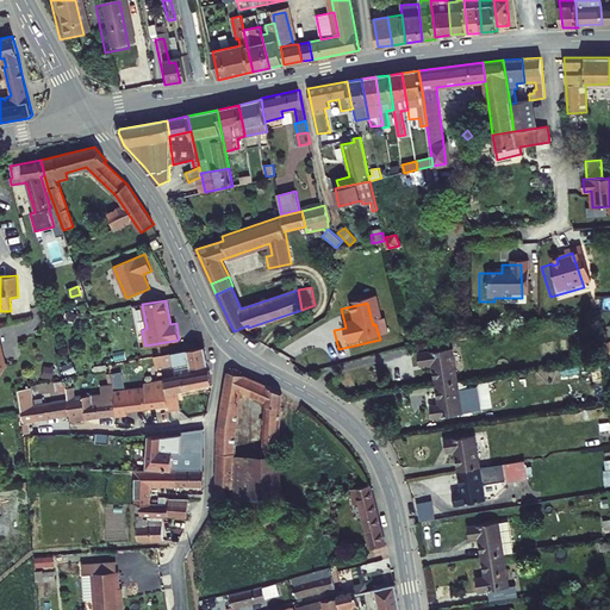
[(78,315),(69,311),(67,318),(75,322),(78,315)]
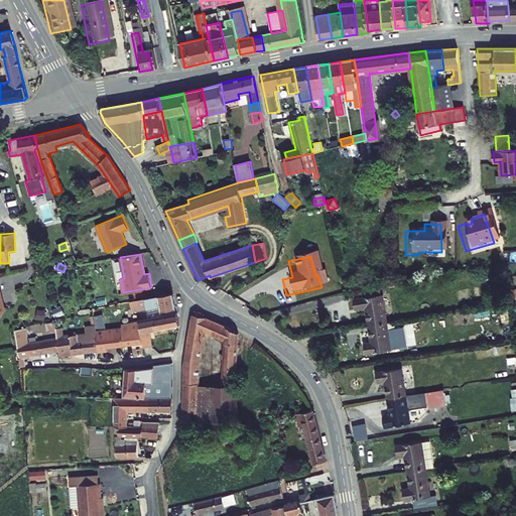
[(495,281),(491,272),(482,275),(486,285),(495,281)]
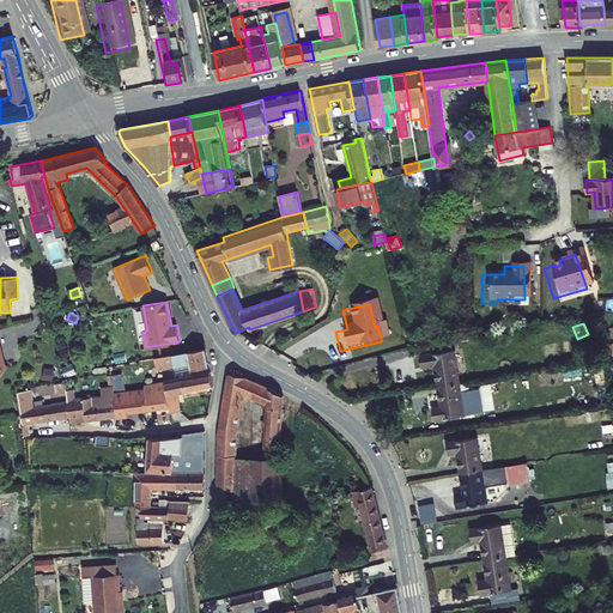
[(456,420),(445,347),(424,353),(424,358),(413,360),(414,372),(426,371),(434,412),(424,414),(425,425),(456,420)]
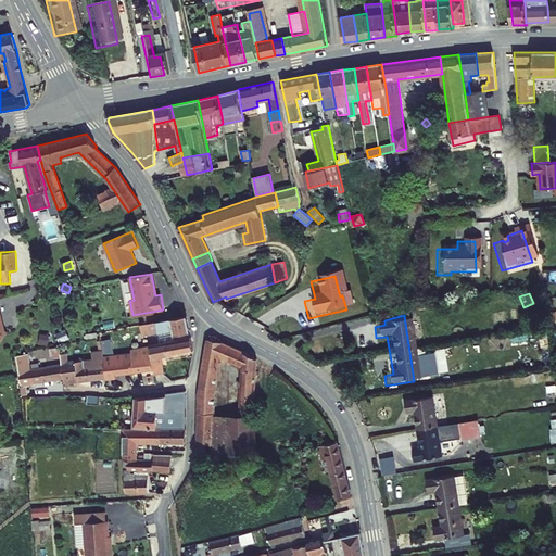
[(190,332),(187,316),(140,325),(142,333),(150,332),(151,335),(166,331),(174,330),(174,335),(190,332)]
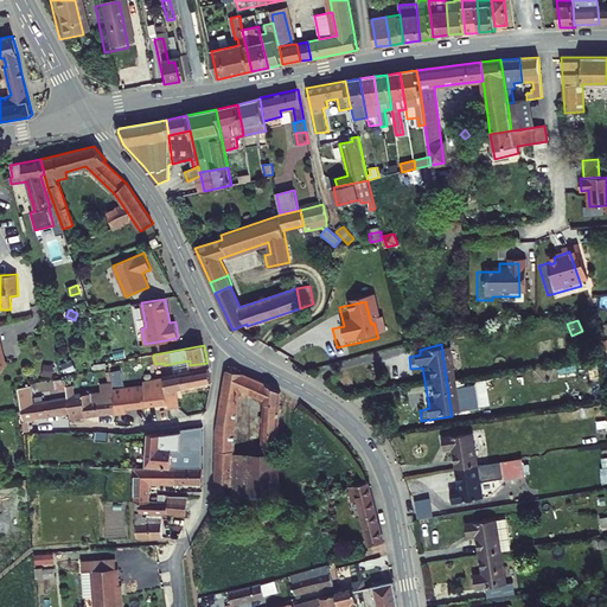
[(74,370),(70,360),(62,364),(65,374),(74,370)]
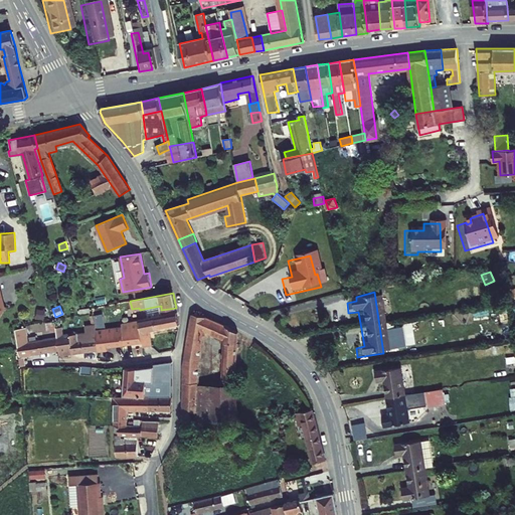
[(44,320),(45,310),(38,309),(36,319),(44,320)]
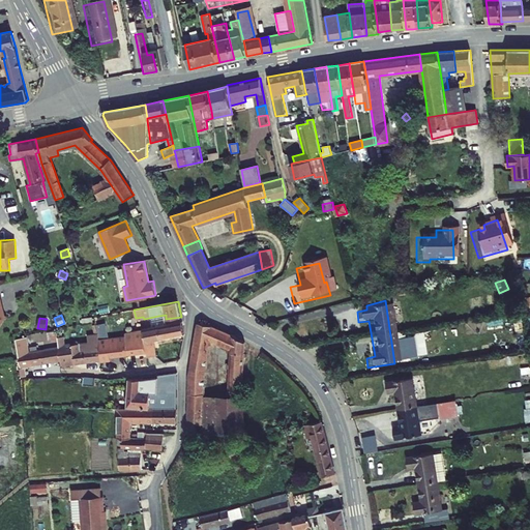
[(147,353),(147,357),(156,356),(154,341),(184,334),(182,322),(143,329),(143,330),(145,342),(147,353)]
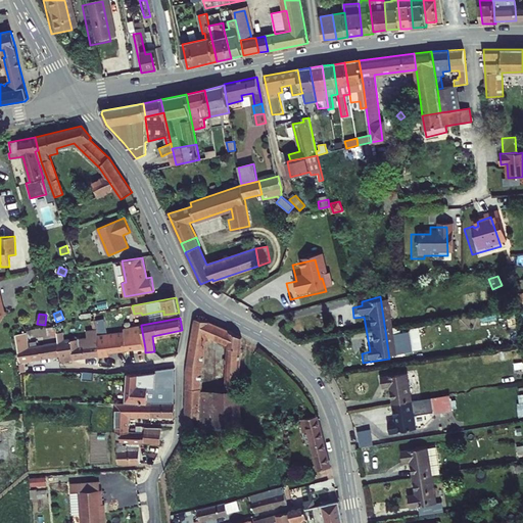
[(202,363),(207,335),(208,322),(195,319),(187,370),(185,416),(200,417),(201,391),(202,363)]
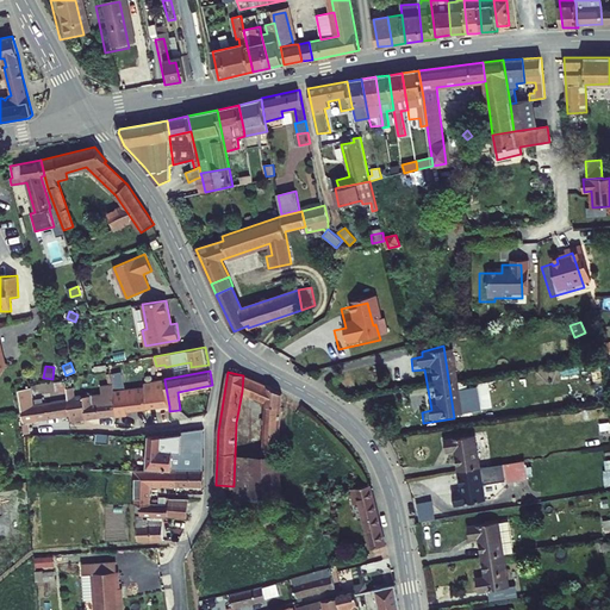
[(123,384),(122,375),(113,378),(116,385),(123,384)]
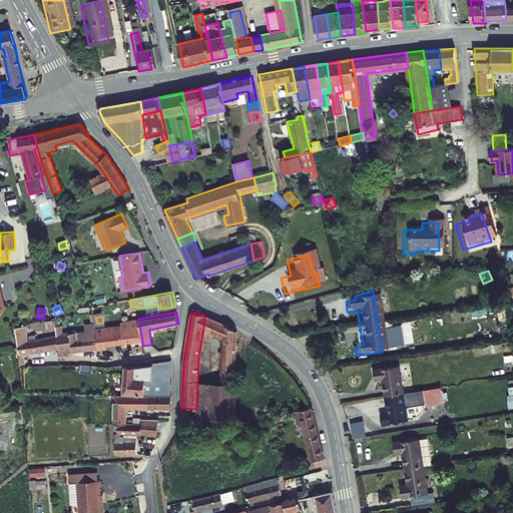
[(223,338),(224,324),(204,316),(203,329),(223,338)]
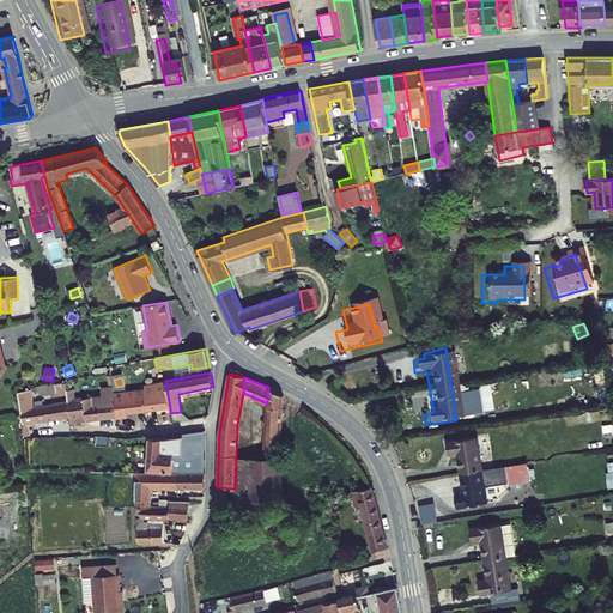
[(54,383),(55,398),(67,396),(65,382),(54,383)]
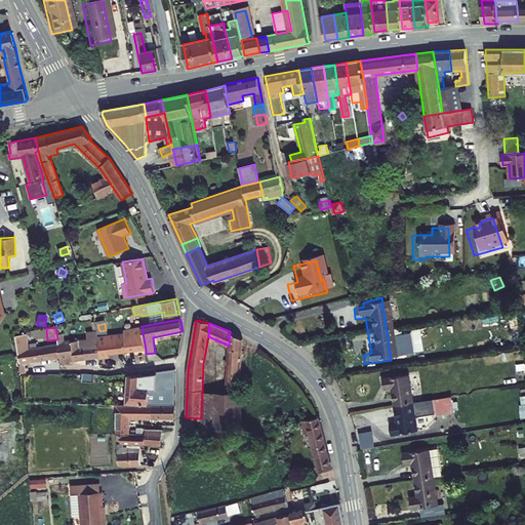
[(126,352),(146,350),(144,338),(142,327),(124,329),(124,333),(125,336),(126,352)]
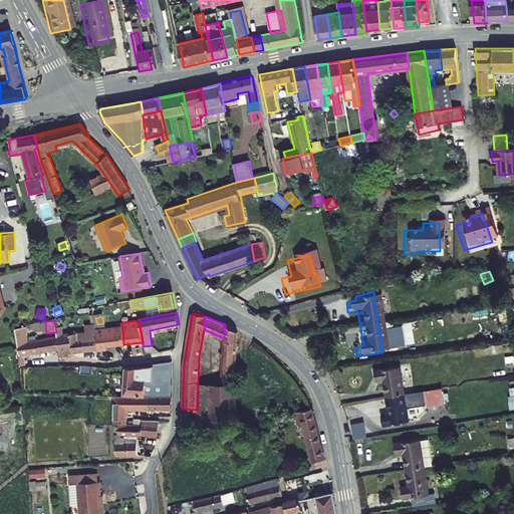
[(391,344),(397,343),(394,322),(388,323),(391,344)]
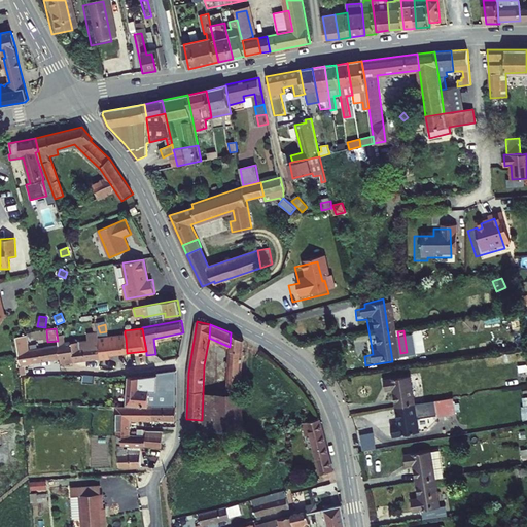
[(61,363),(100,358),(99,338),(98,331),(94,332),(86,334),(88,340),(65,344),(64,335),(58,336),(59,345),(60,358),(61,363)]
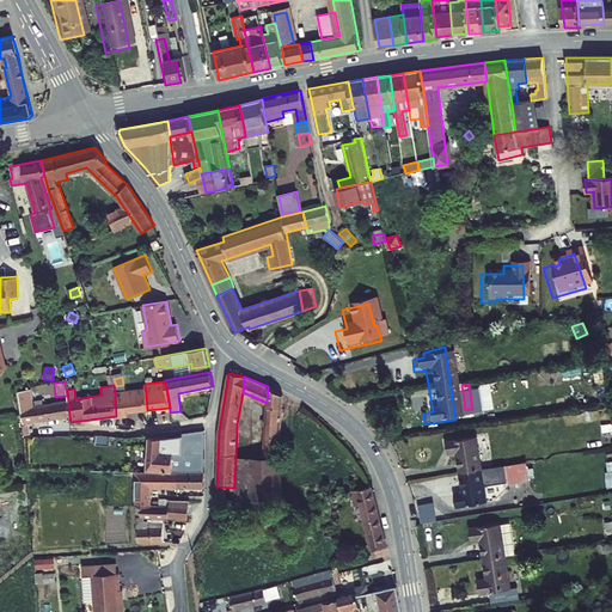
[(264,457),(264,458),(279,458),(282,395),(268,387),(268,386),(267,403),(264,457)]
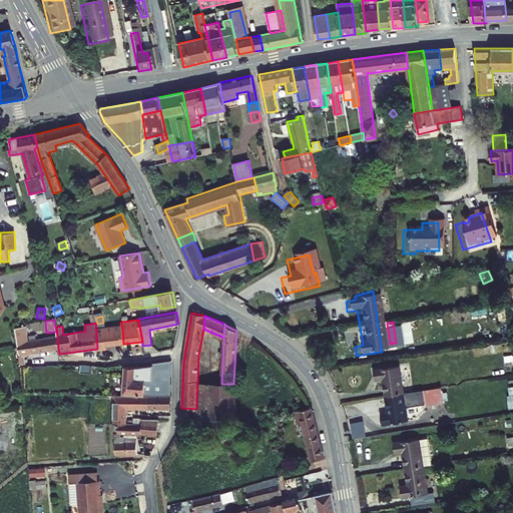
[(122,329),(121,326),(96,329),(97,349),(97,351),(107,350),(107,347),(123,344),(122,329)]
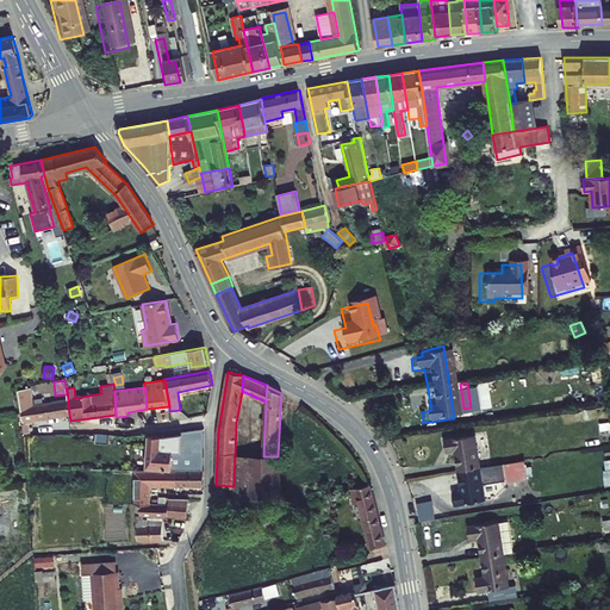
[(24,422),(69,415),(68,399),(33,405),(30,388),(19,391),(24,422)]
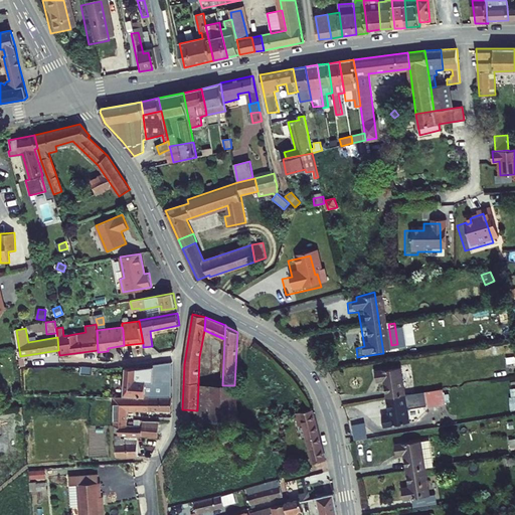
[(172,397),(172,362),(154,365),(153,381),(147,381),(147,380),(137,379),(138,368),(126,367),(125,395),(146,396),(172,397)]
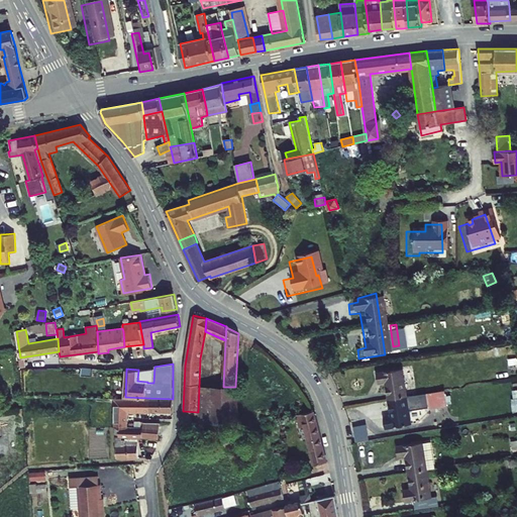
[(395,374),(369,378),(371,387),(377,387),(383,421),(376,422),(378,432),(404,428),(395,374)]
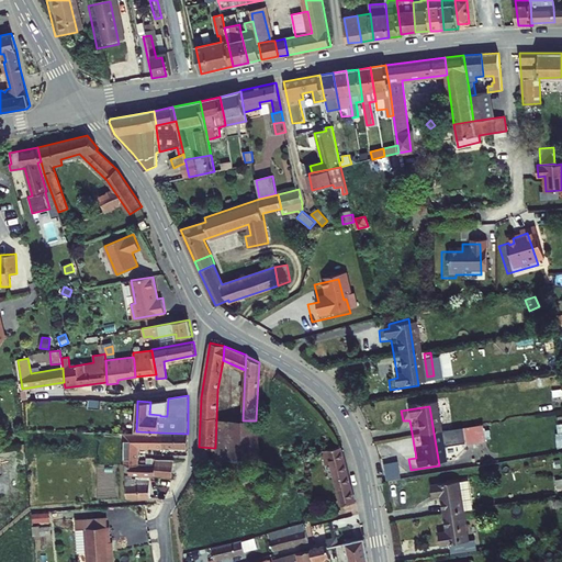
[(134,427),(134,414),(124,415),(125,427),(134,427)]
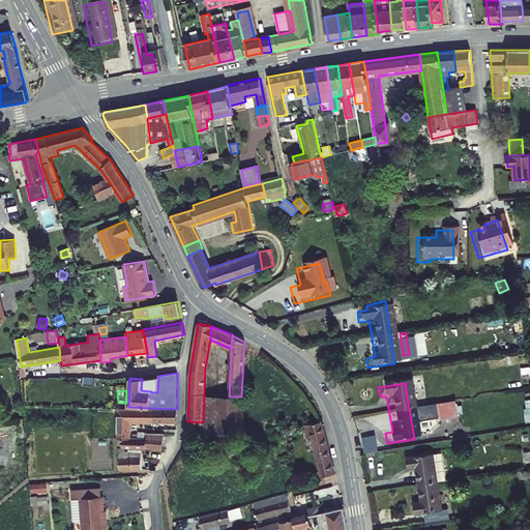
[(203,422),(187,421),(187,434),(245,435),(244,396),(241,396),(229,396),(229,395),(204,396),(203,422)]
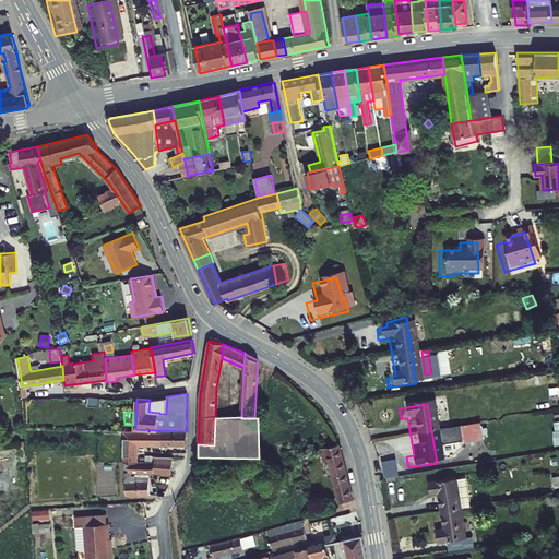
[(474,427),(454,430),(458,444),(476,441),(474,427)]
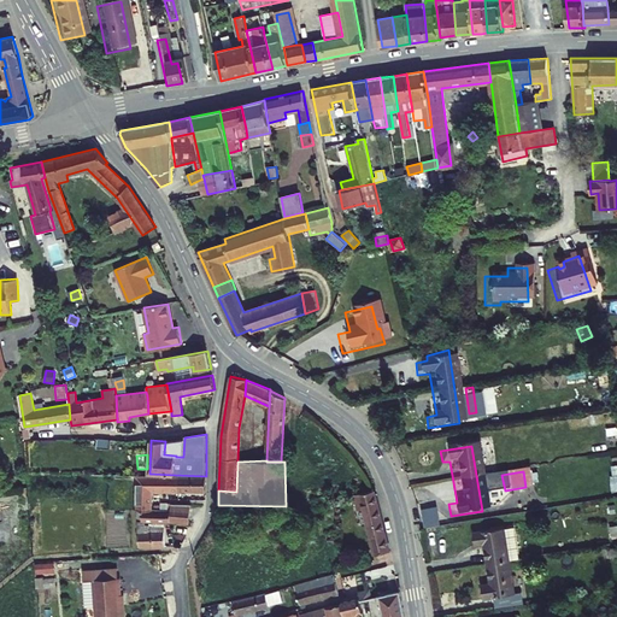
[(152,491),(152,476),(137,476),(137,510),(152,510),(152,499),(152,491)]
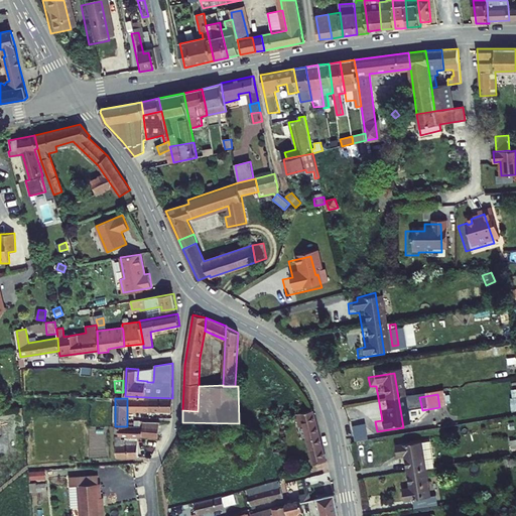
[(149,398),(127,398),(127,410),(149,410),(149,398)]
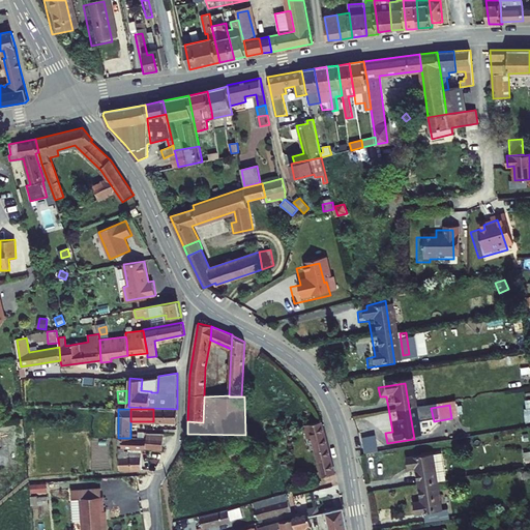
[(153,421),(177,421),(177,409),(153,409),(153,421)]
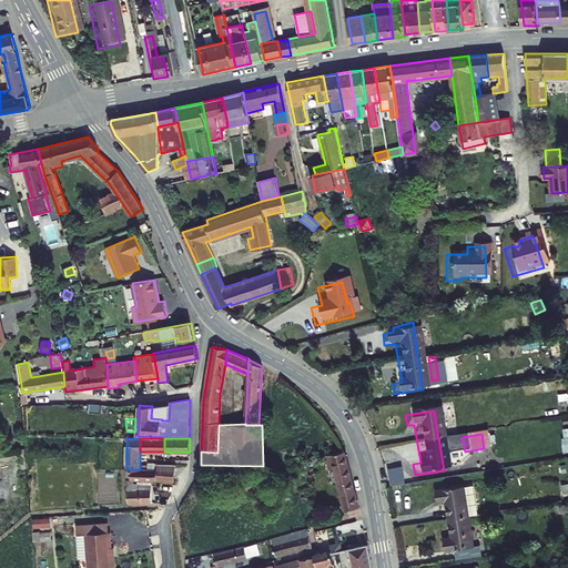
[(335,457),(321,459),(340,516),(352,513),(335,457)]
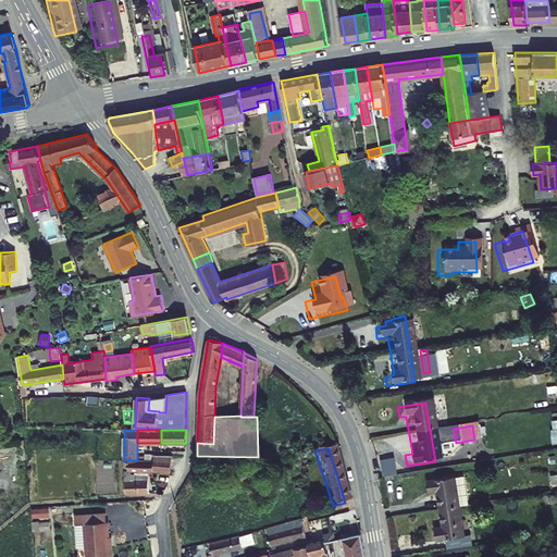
[(171,473),(172,455),(170,455),(170,462),(161,461),(161,455),(152,455),(152,460),(153,460),(152,471),(171,473)]
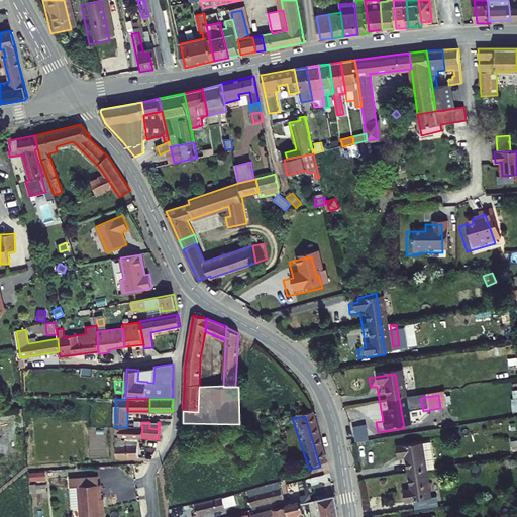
[(127,427),(115,427),(115,437),(122,438),(122,437),(141,438),(141,437),(142,427),(141,427),(134,427),(127,427)]
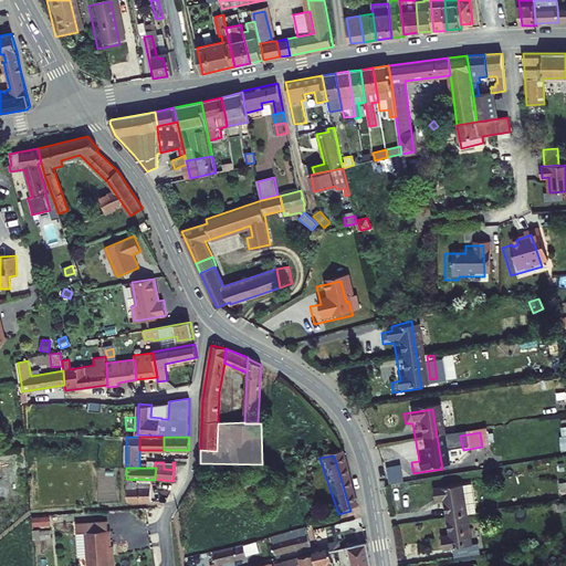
[(126,479),(127,502),(152,501),(152,484),(139,483),(139,485),(134,485),(134,480),(126,479)]
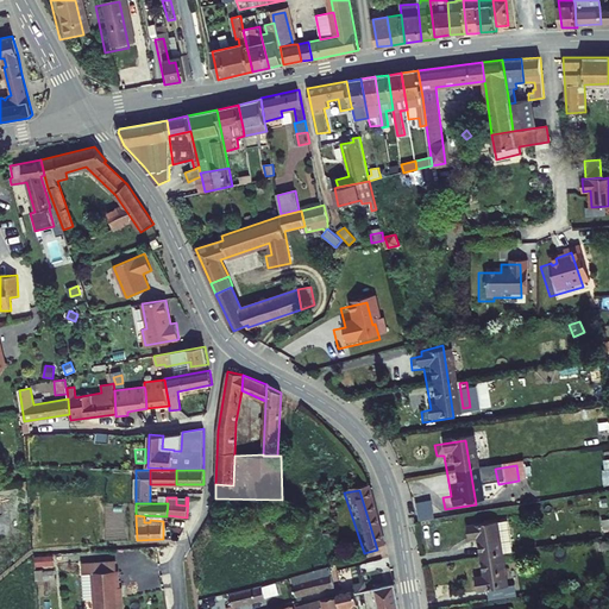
[(490,526),(459,531),(462,542),(469,541),(477,581),(469,583),(471,595),(501,590),(490,526)]
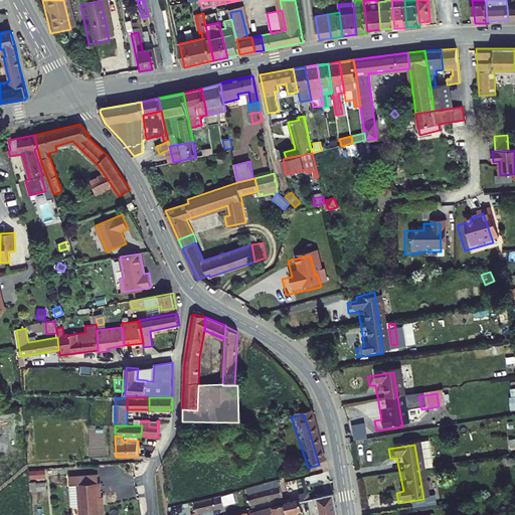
[(514,457),(506,459),(507,465),(514,464),(514,457)]
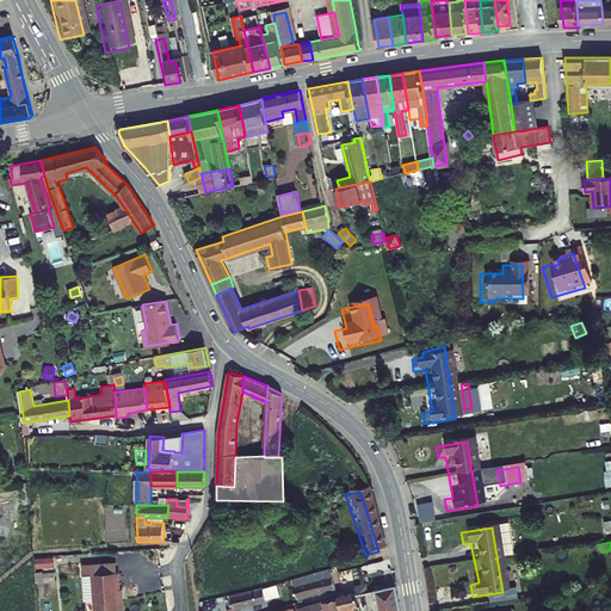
[(37,568),(54,567),(54,557),(37,559),(37,568)]
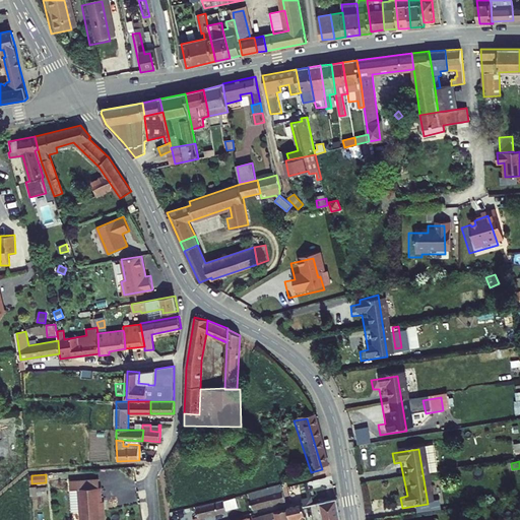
[(81,519),(104,519),(103,502),(101,502),(99,479),(70,480),(72,512),(81,511),(81,519)]
